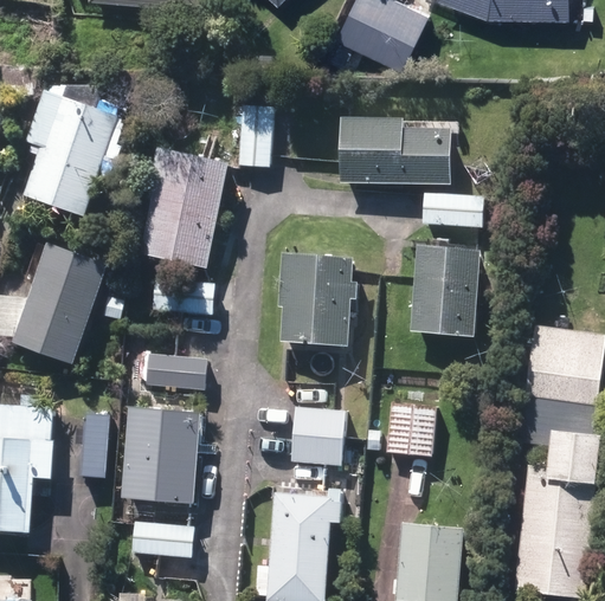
[(90,0),(90,4),(201,11),(203,0),(90,0)]
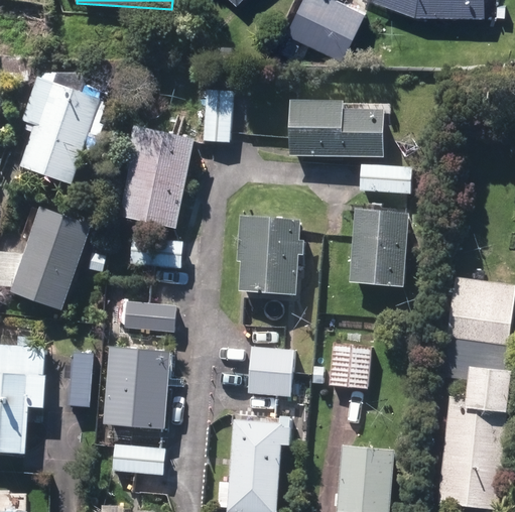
[(295,35),(342,57),(364,11),(341,0),(300,0),(290,22),(286,20),(278,38),(291,44),(295,35)]
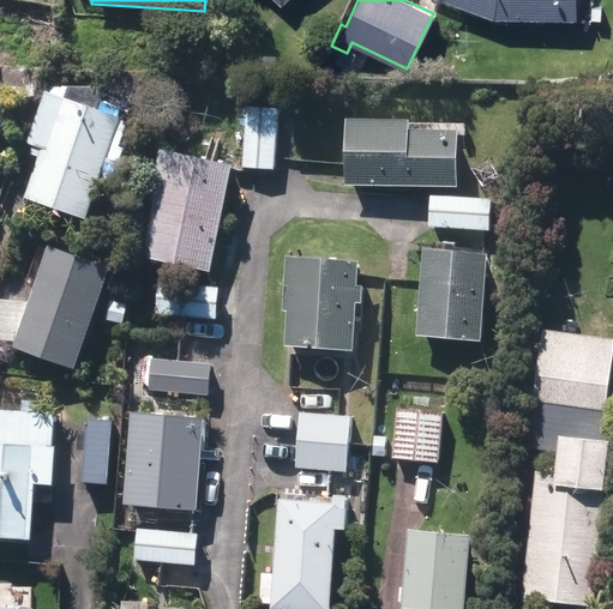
[(456,0),(496,17),(576,17),(575,0),(456,0)]
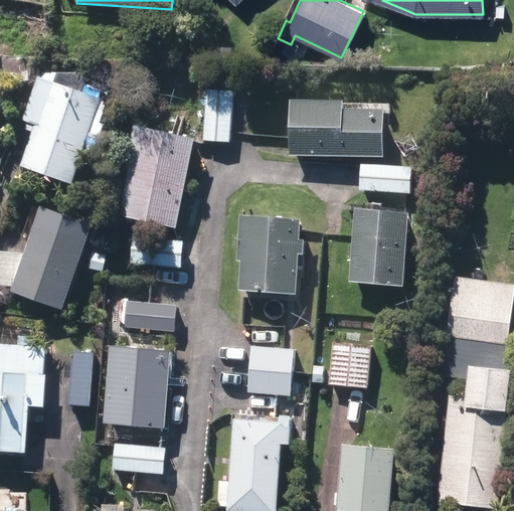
[(5,62),(6,84),(29,84),(29,61),(5,62)]
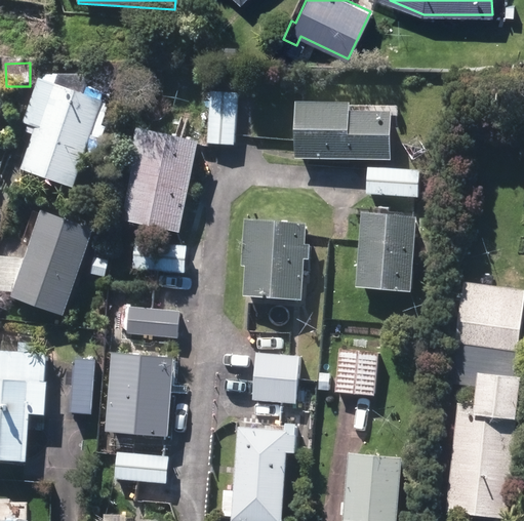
[(21,170),(73,189),(103,102),(50,83),(21,170)]
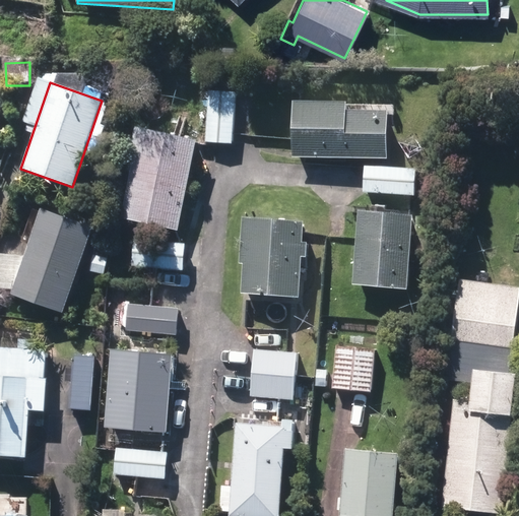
[(206,141),(231,142),(234,91),(209,90),(206,141)]
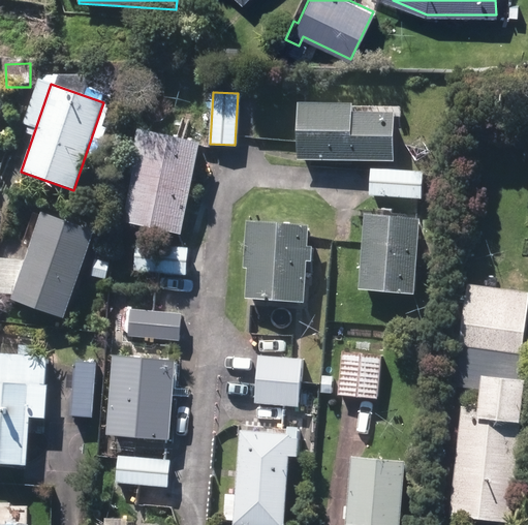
[(9,98),(10,110),(22,107),(21,96),(9,98)]
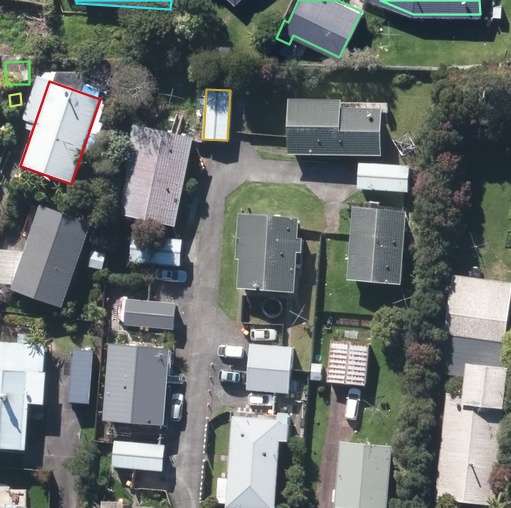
[(288,155),(381,156),(381,110),(339,109),(340,102),(289,101),(288,155)]
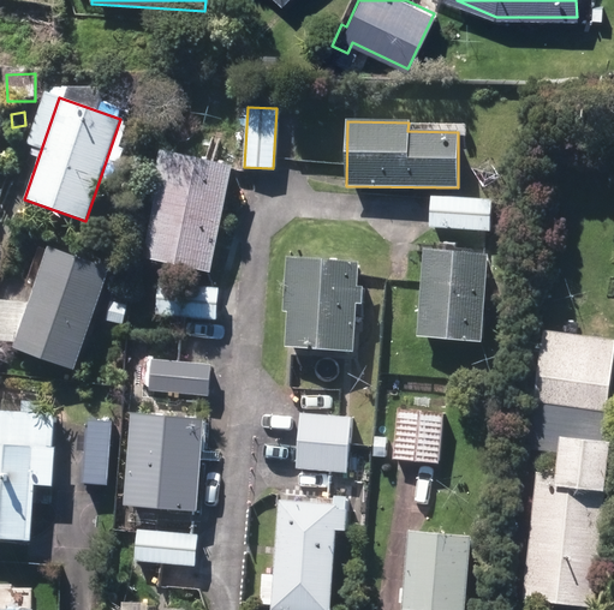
[(143,259),(210,274),(232,167),(159,151),(154,177),(160,178),(143,259)]
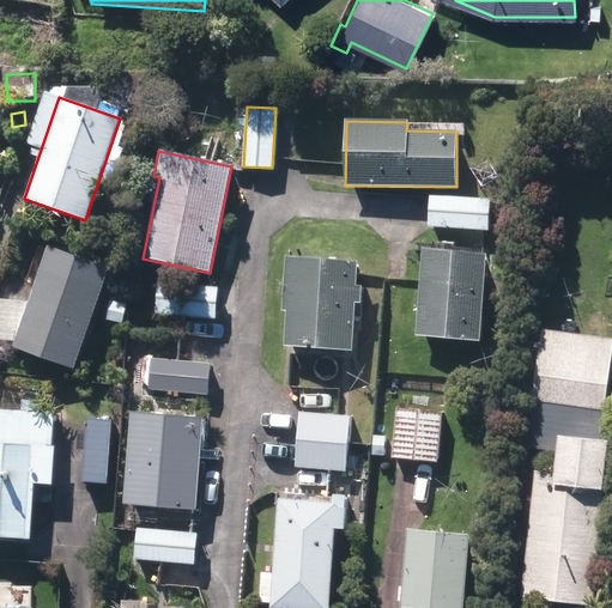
[(429,225),(488,229),(490,200),(430,195),(429,225)]
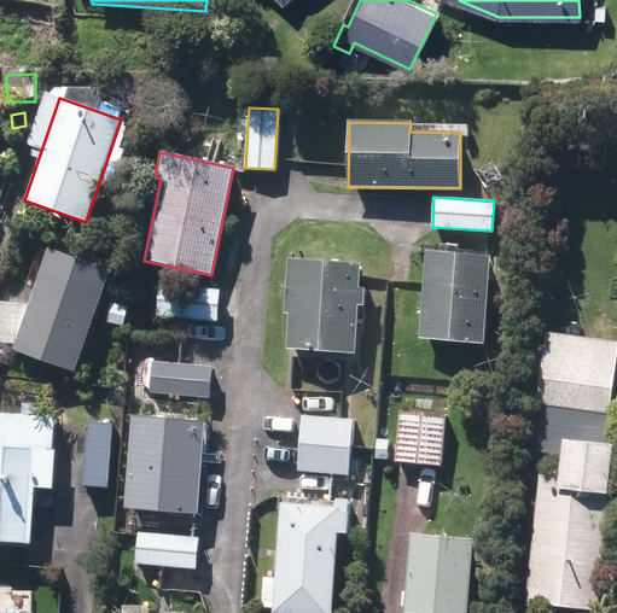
[(13,349),(74,369),(109,268),(50,247),(13,349)]
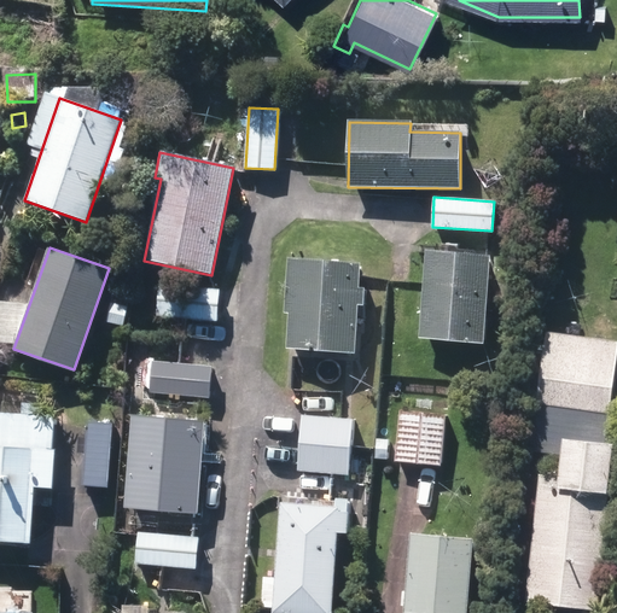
[(430,362),(459,365),(461,342),(482,343),(489,256),(426,251),(419,338),(431,339),(430,362)]
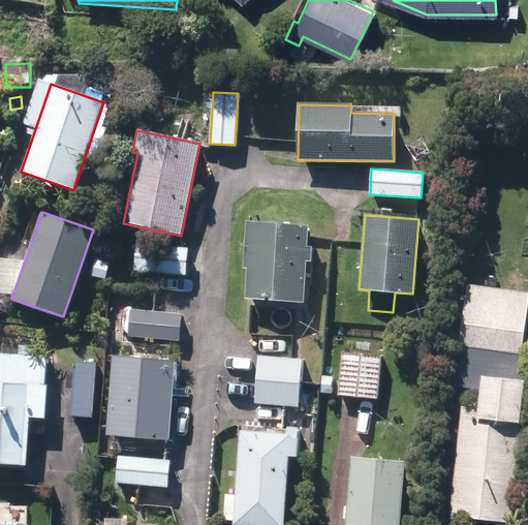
[(245,299),(303,303),(306,261),(311,261),(312,247),(307,247),(308,225),(246,221),(243,269),(247,269),(245,299)]
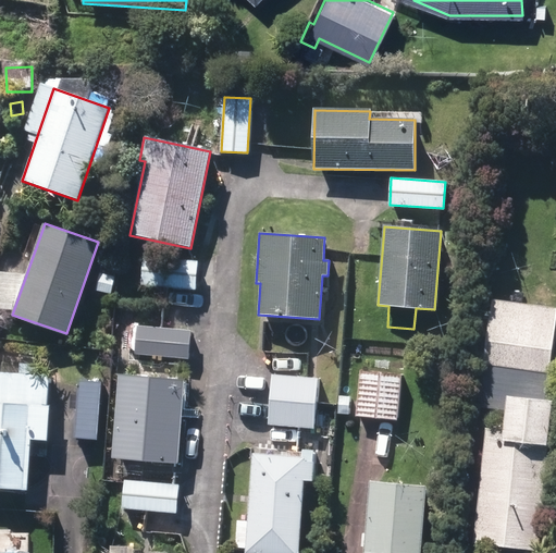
[(141,284),(195,289),(197,261),(144,257),(141,284)]
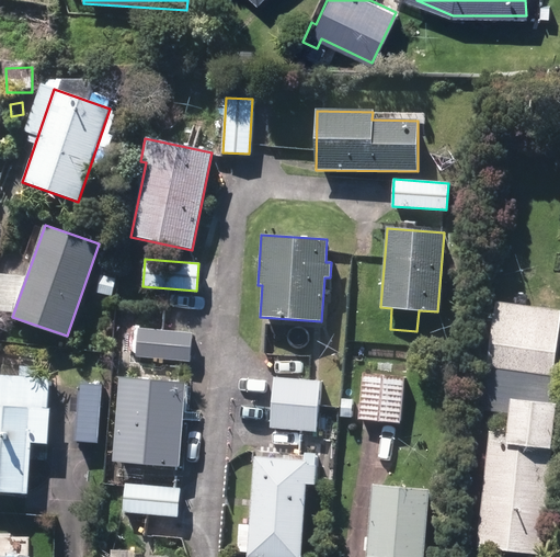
[(460,363),(551,376),(559,317),(559,310),(493,300),(491,320),(467,317),(460,363)]
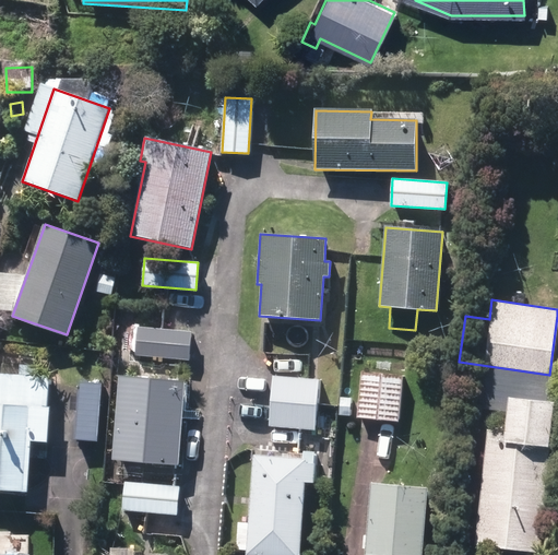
[(137,356),(188,361),(190,331),(129,327),(127,349),(137,350),(137,356)]
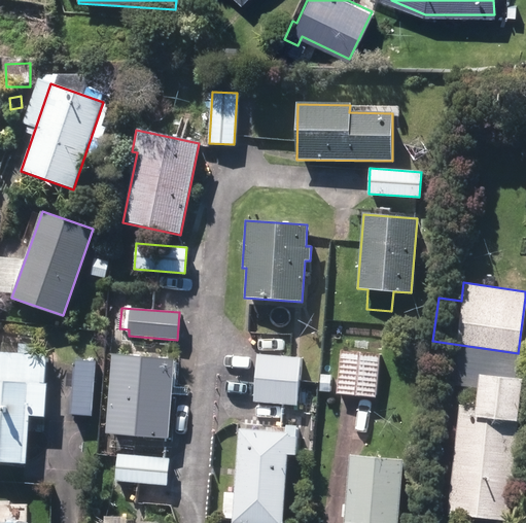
[(336,393),(375,397),(380,353),(341,350),(336,393)]
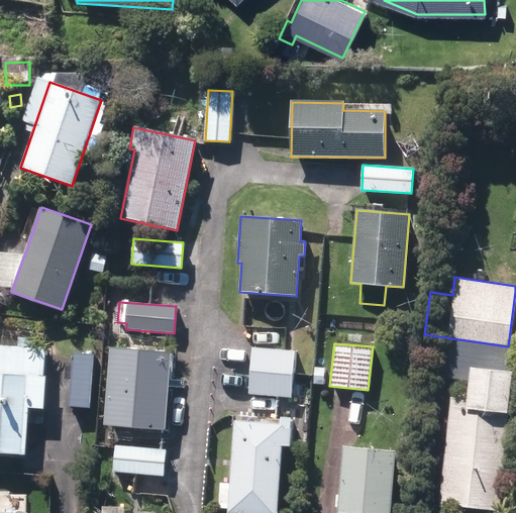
[(0,454),(24,457),(29,408),(43,409),(45,377),(41,377),(44,350),(0,345),(0,454)]
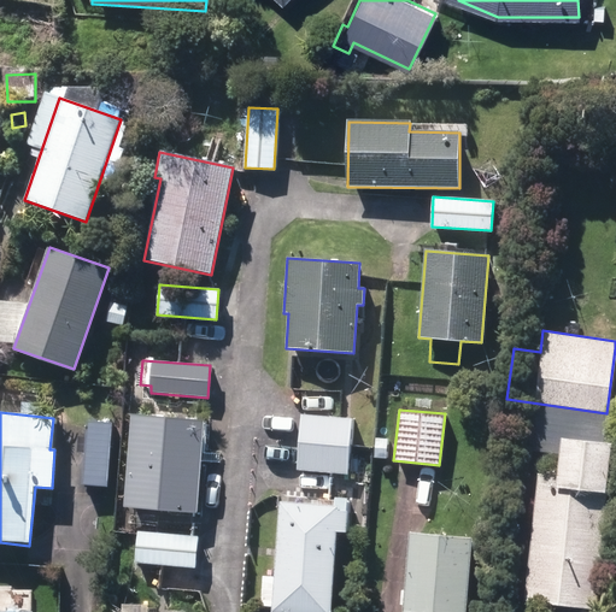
[(297,470),(347,475),(352,419),(301,415),(297,470)]
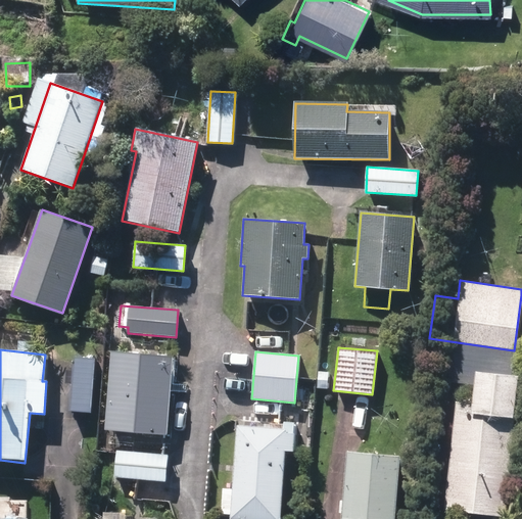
[(105,431),(167,435),(174,357),(110,352),(105,431)]
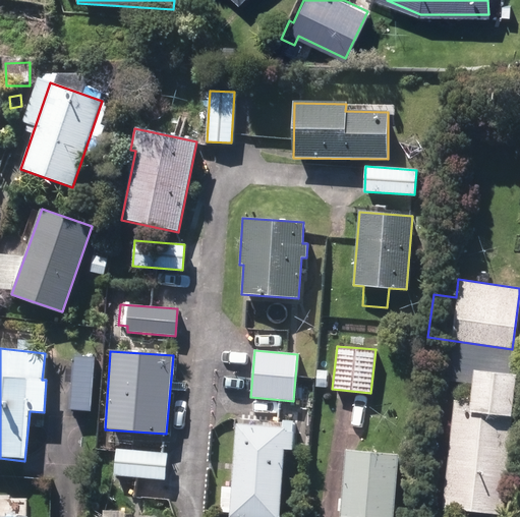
[(443,509),(502,515),(515,377),(473,372),(470,403),(454,401),(443,509)]
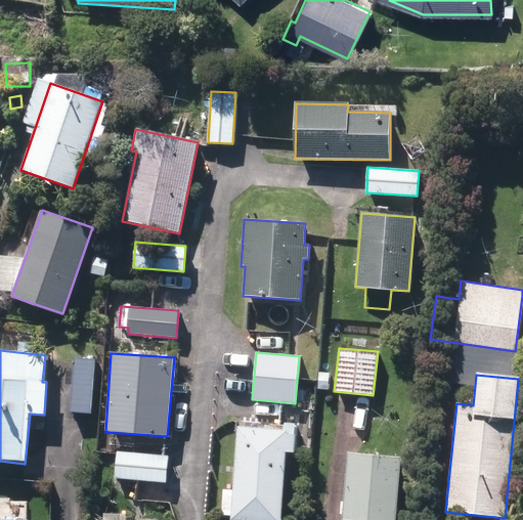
[(231,518),(259,519),(280,519),(286,451),(294,452),(296,430),(237,426),(231,518)]
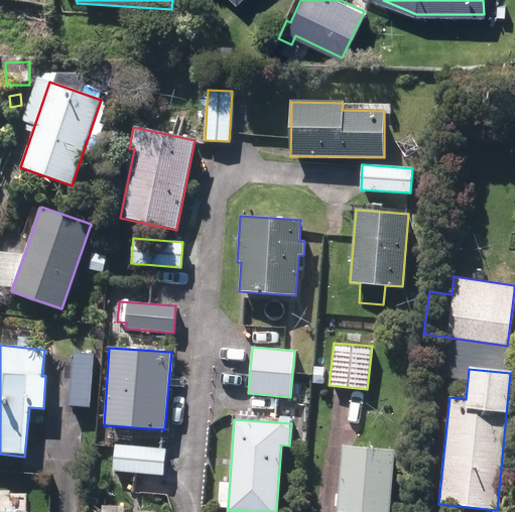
[(113,470),(163,474),(165,448),(114,443),(113,470)]
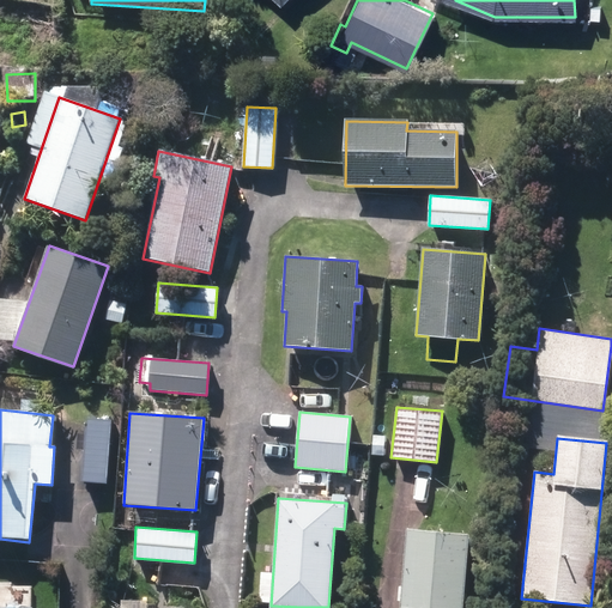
[(399,607),(461,607),(468,535),(406,530),(399,607)]
